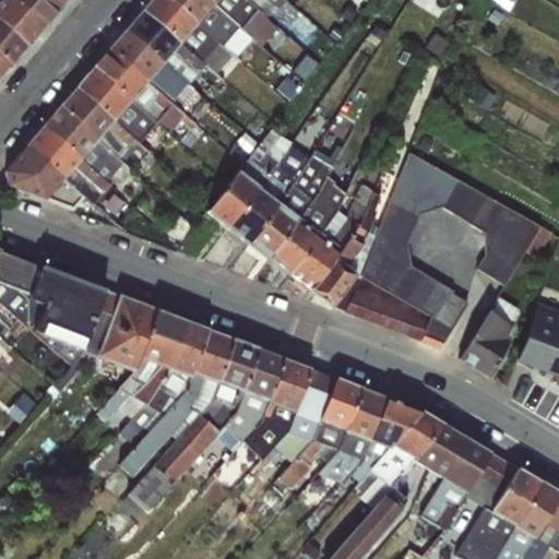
[(44,27),(12,0),(0,0),(0,22),(27,46),(44,27)]
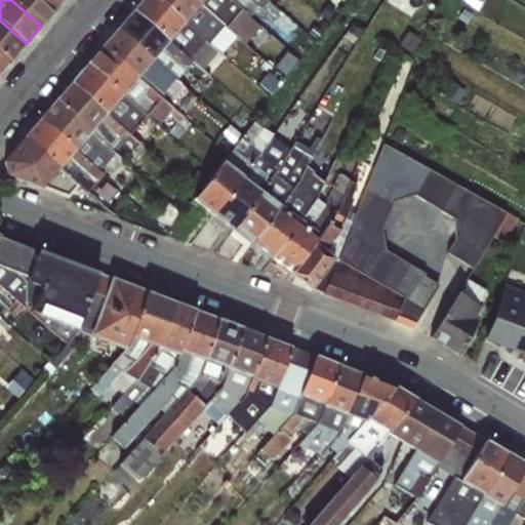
[(11,0),(41,26),(57,7),(48,0),(11,0)]
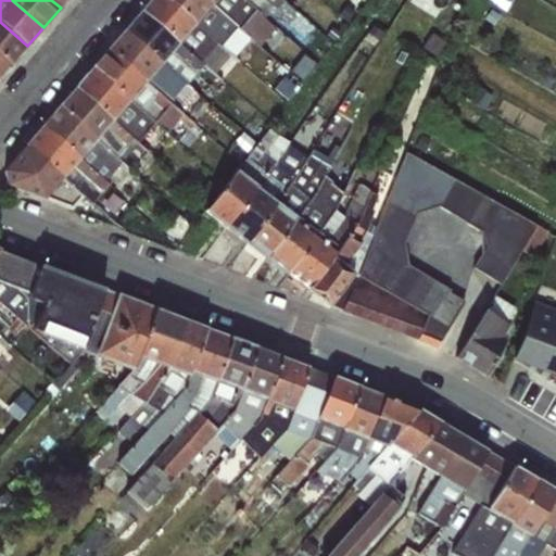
[(215,74),(230,54),(194,24),(166,0),(150,0),(141,11),(178,43),(215,74)]
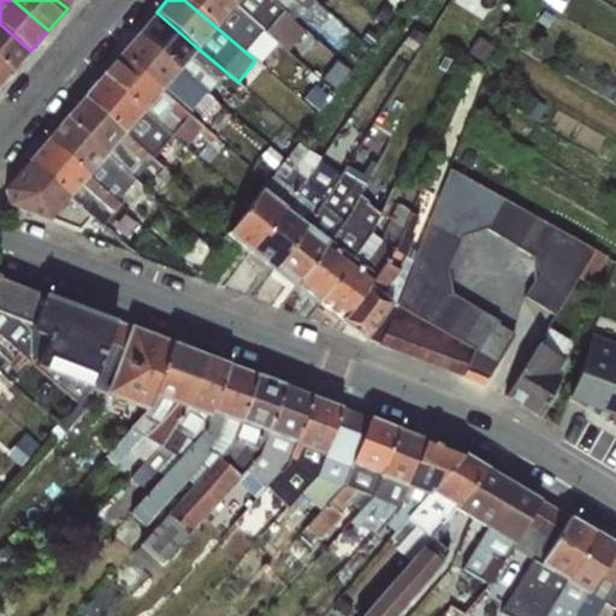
[(273,41),(234,5),(227,0),(184,0),(215,27),(255,60),(273,41)]
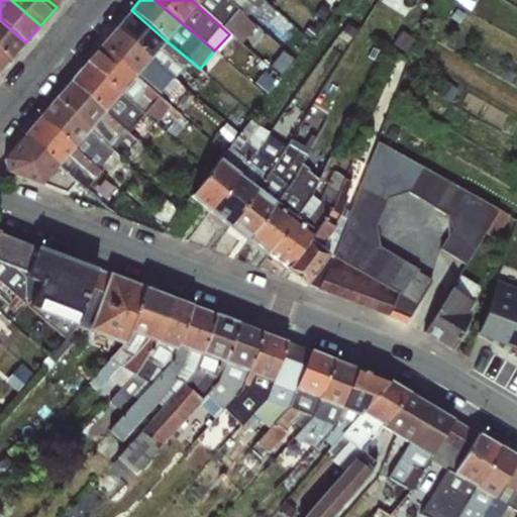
[(240,36),(251,24),(237,9),(226,0),(191,0),(196,4),(229,34),(232,36),(235,33),(240,36)]
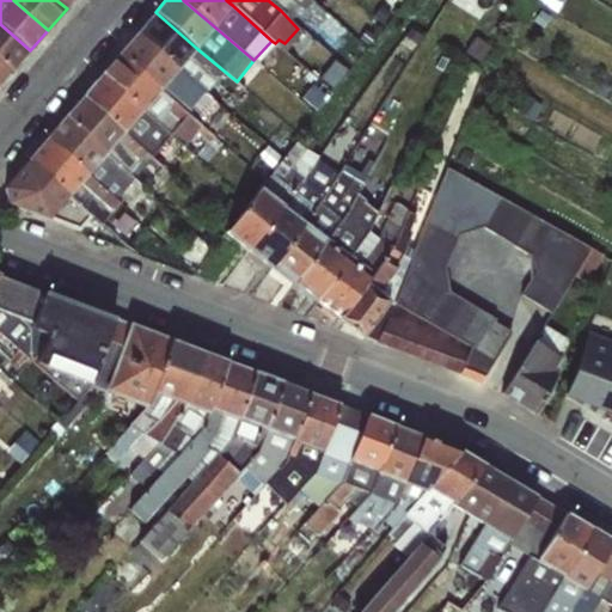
[(268,0),(281,11),(289,0),(268,0)]
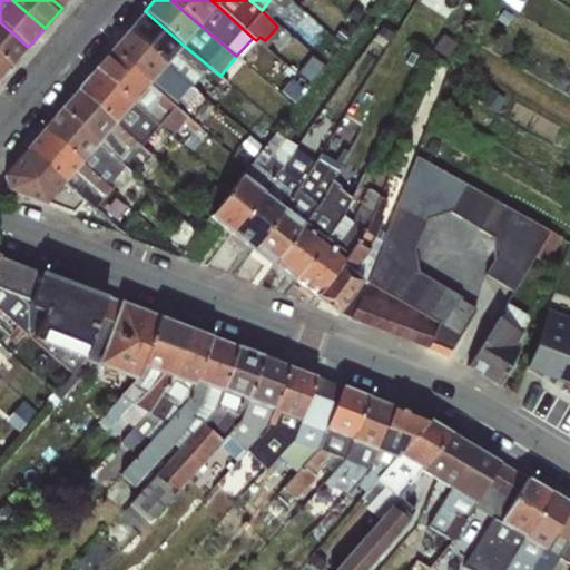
[(220,76),(183,45),(145,11),(128,31),(165,65),(193,88),(202,77),(219,91),(226,82),(220,76)]
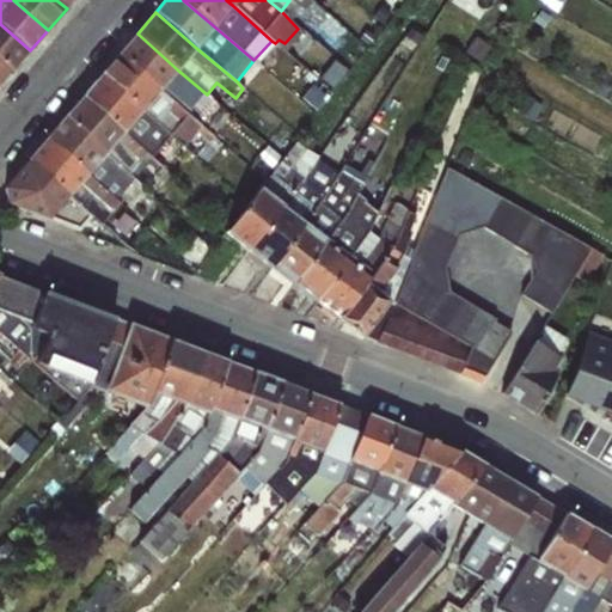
[(0,61),(12,72),(30,50),(0,24),(0,61)]
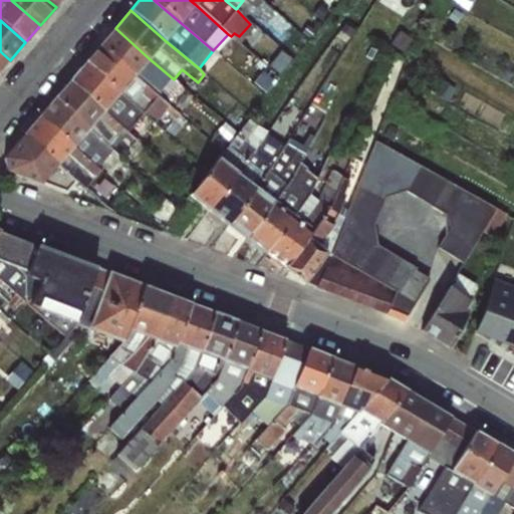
[(157,96),(160,98),(174,79),(149,58),(115,28),(99,45),(134,75),(157,96)]
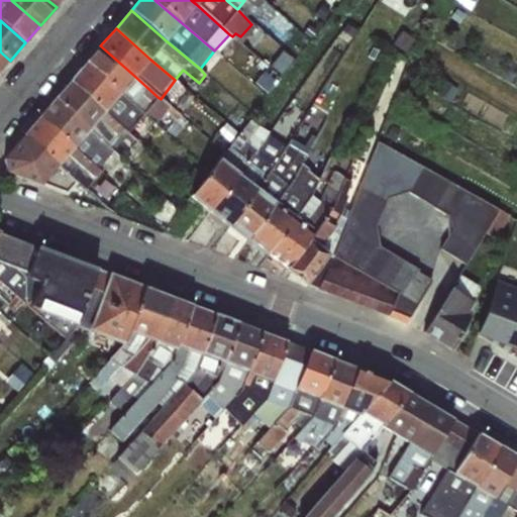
[(158,97),(134,76),(100,45),(85,64),(119,94),(142,114),(158,97)]
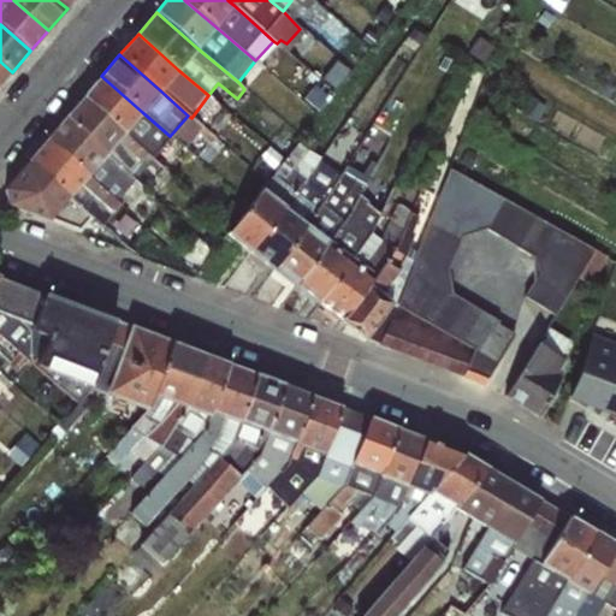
[(0,86),(12,72),(0,61),(0,86)]
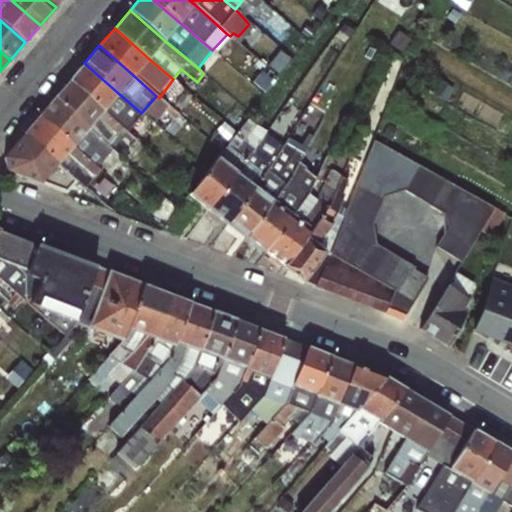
[(126,131),(141,113),(118,93),(84,63),(69,81),(102,111),(121,128),(126,131)]
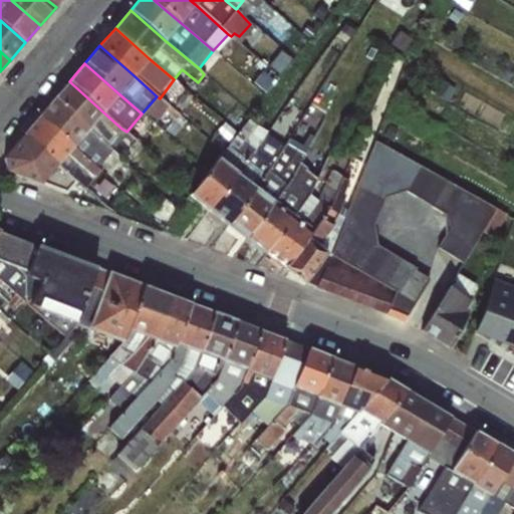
[(54,99),(87,129),(107,146),(121,129),(102,111),(69,81),(54,99)]
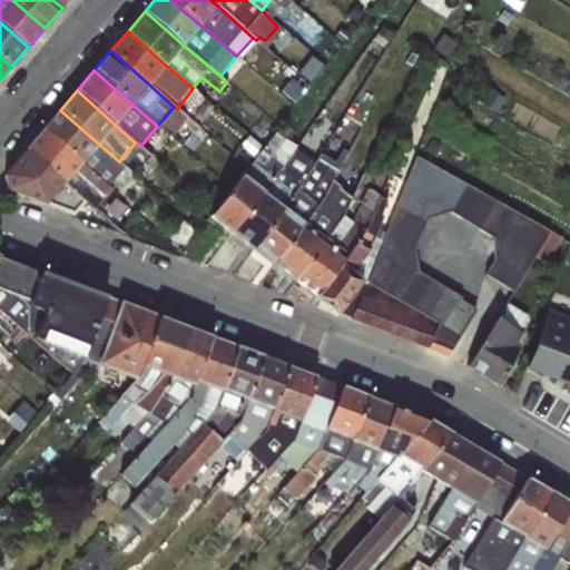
[(106,185),(124,165),(119,161),(97,143),(60,110),(42,129),(80,163),(106,185)]
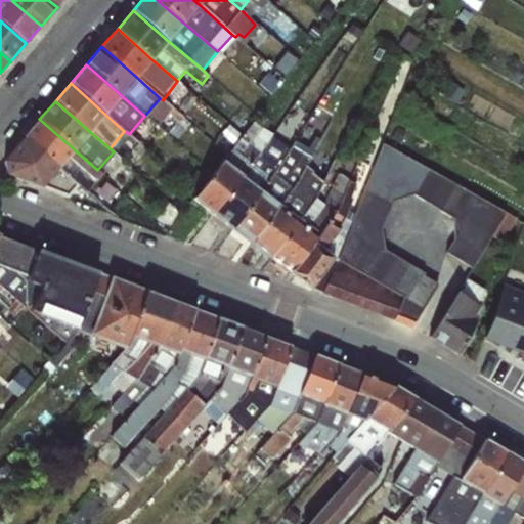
[(97,170),(74,149),(39,119),(24,137),(57,168),(85,191),(101,174),(97,170)]
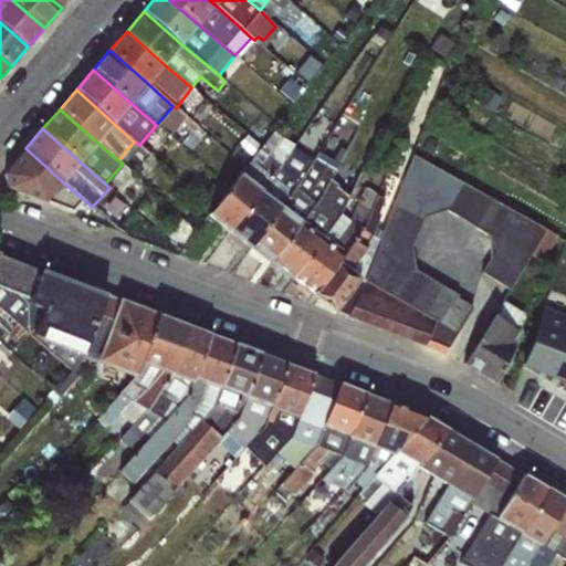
[(228,232),(290,149),(292,146),(273,132),(207,215),(228,232)]
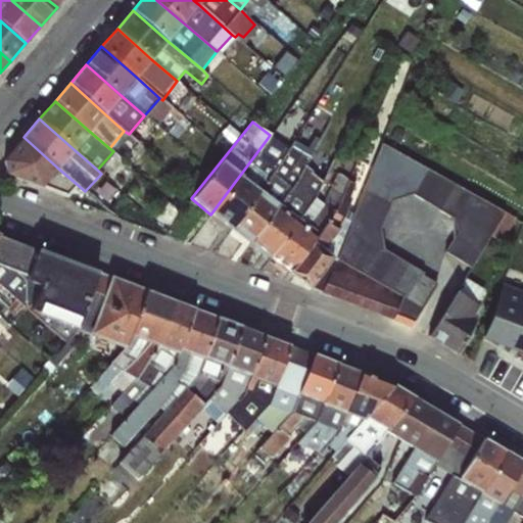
[(231,230),(287,149),(268,138),(210,215),(231,230)]
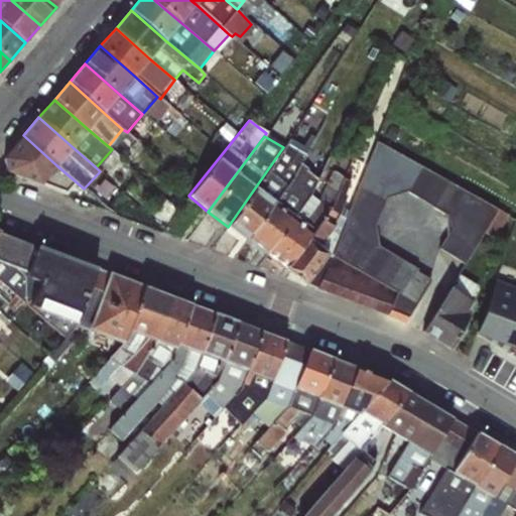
[(332,256),(319,289),(404,321),(431,281),(378,245),(374,227),(386,199),(407,192),(445,215),(446,237),(438,248),(466,266),(497,210),(376,142),(332,256)]
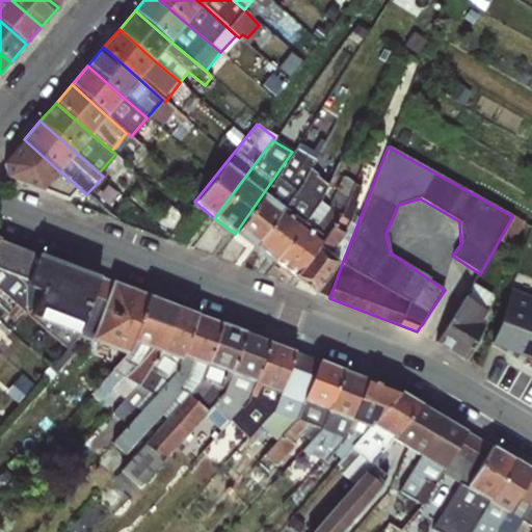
[(292,152),(235,234),(255,249),(310,173),(315,161),(295,150),(292,152)]
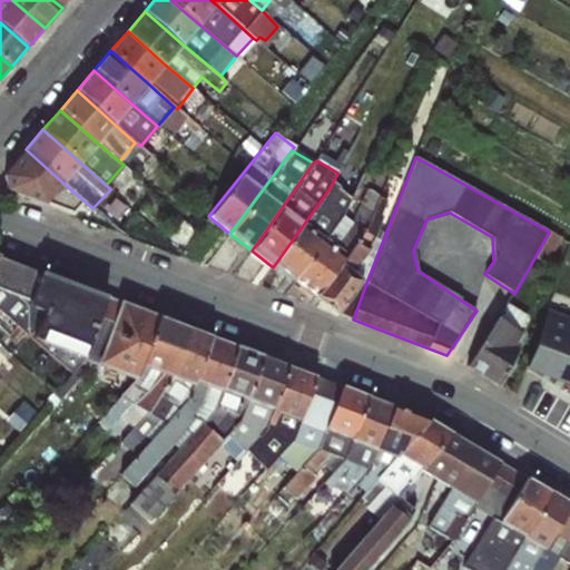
[(332,185),(273,267),(293,282),(344,216),(362,174),(350,167),(337,188),(332,185)]
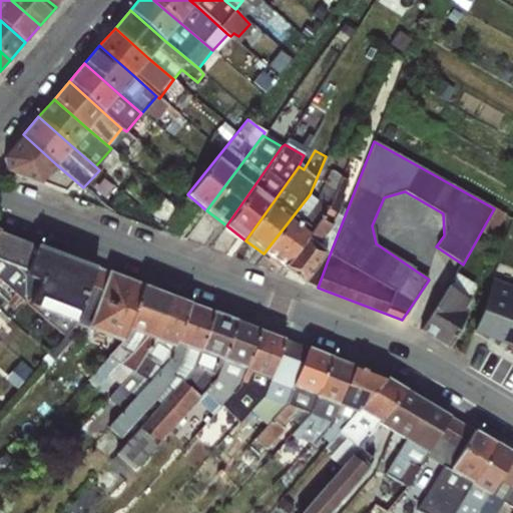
[(326,207),(282,268),(300,282),(318,288),(330,254),(325,251),(349,177),(330,168),(318,200),(326,207)]
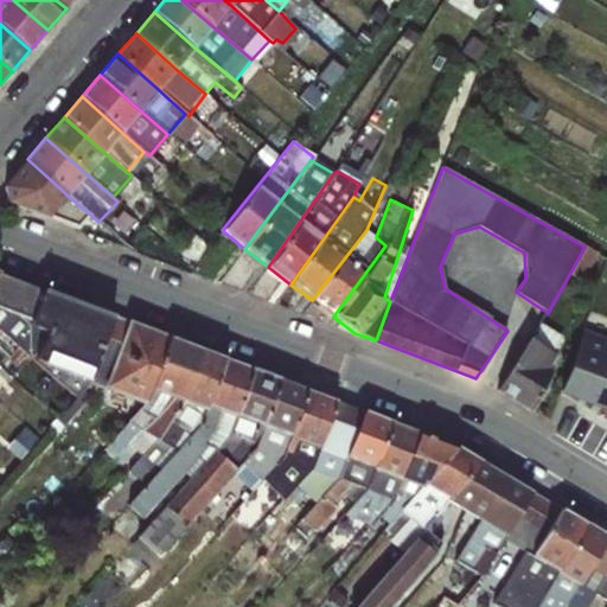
[(385,246),(376,237),(366,230),(312,300),(333,317),(385,246)]
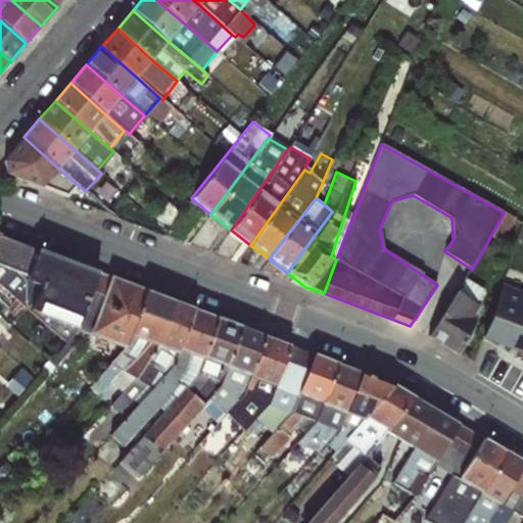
[(64,341),(76,331),(97,274),(0,236),(0,284),(15,298),(62,341),(64,341)]
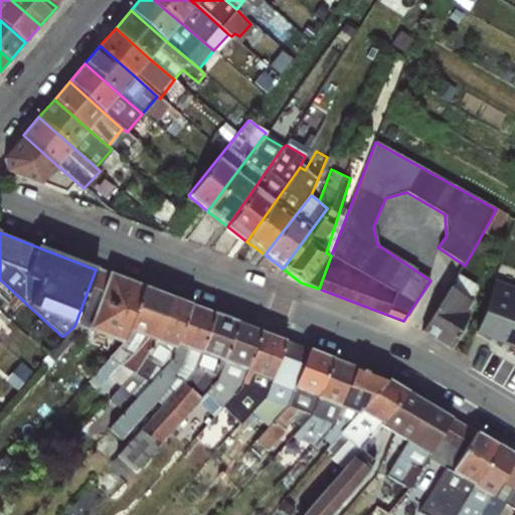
[(142,287),(96,270),(74,326),(121,341),(142,287)]
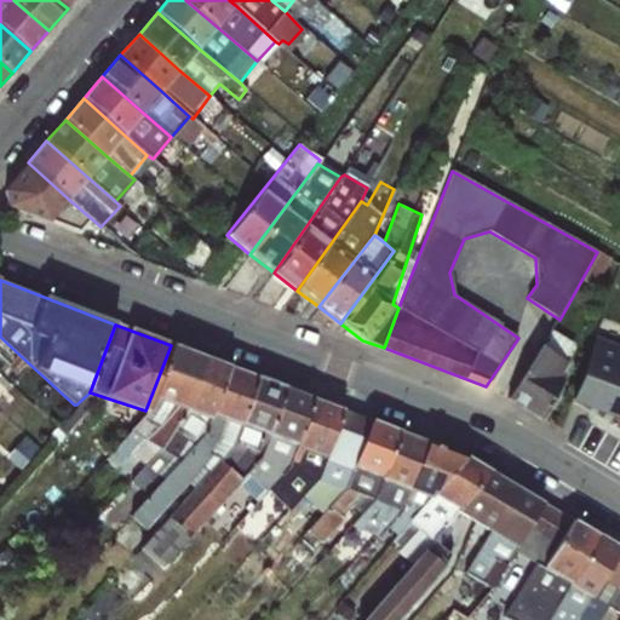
[(0,356),(9,365),(18,354),(0,337),(0,356)]
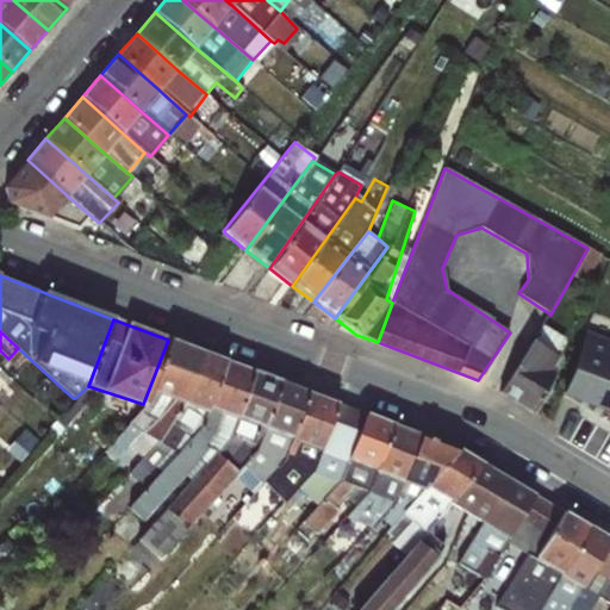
[(590,404),(609,344),(584,335),(561,393),(590,404)]
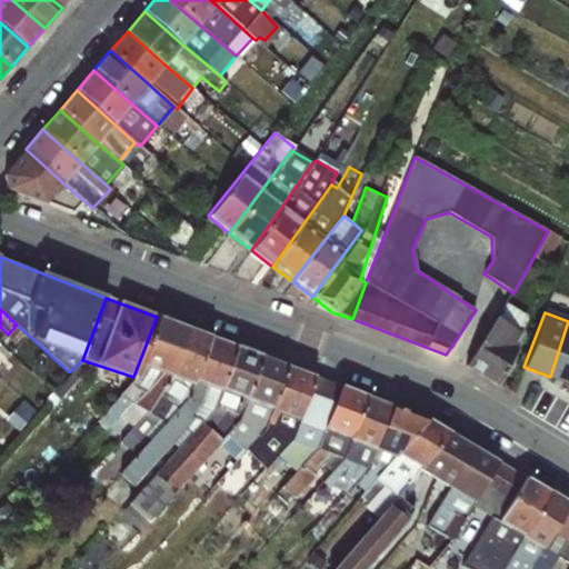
[(120,417),(130,428),(162,385),(182,327),(157,317),(133,377),(133,381),(96,421),(106,430),(118,417),(120,417)]
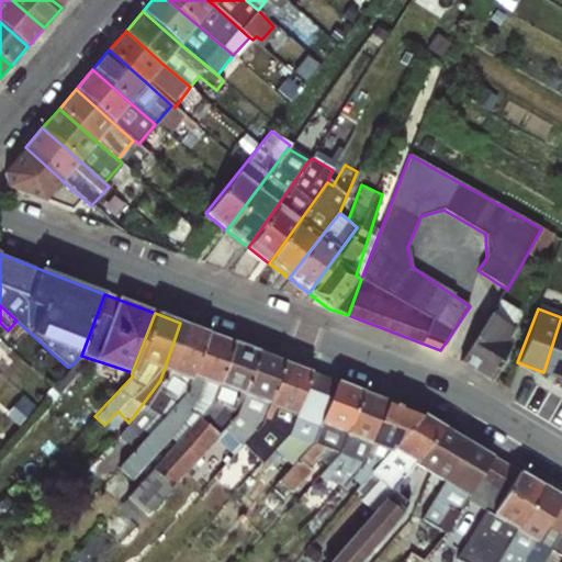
[(515,329),(489,313),(459,361),(491,380),(492,379),(513,344),(507,340),(515,329)]
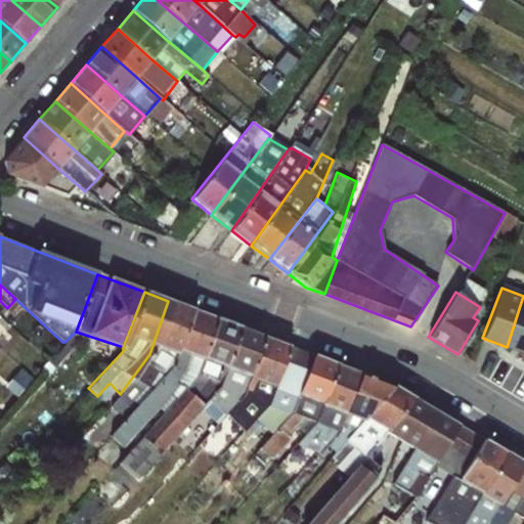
[(523,296),(507,347),(523,353),(523,296)]
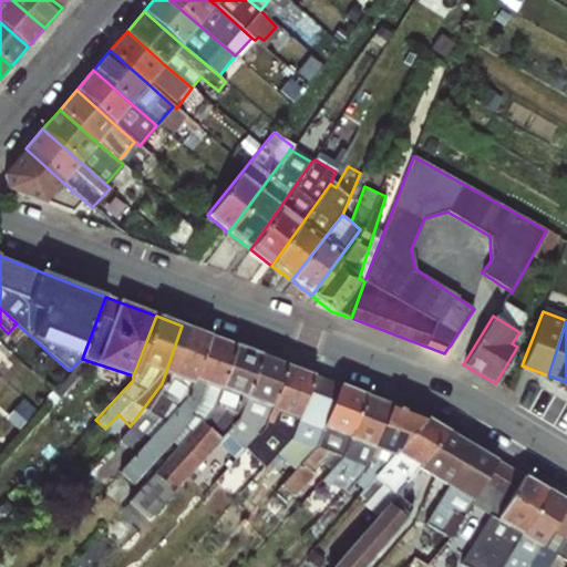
[(209,337),(182,326),(162,383),(130,426),(119,440),(134,453),(186,399),(209,337)]
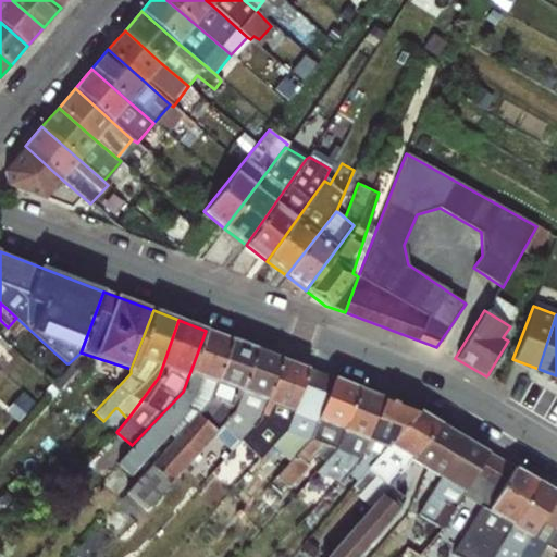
[(232,339),(206,331),(183,392),(132,445),(116,463),(130,475),(134,474),(168,435),(172,437),(209,400),(232,339)]
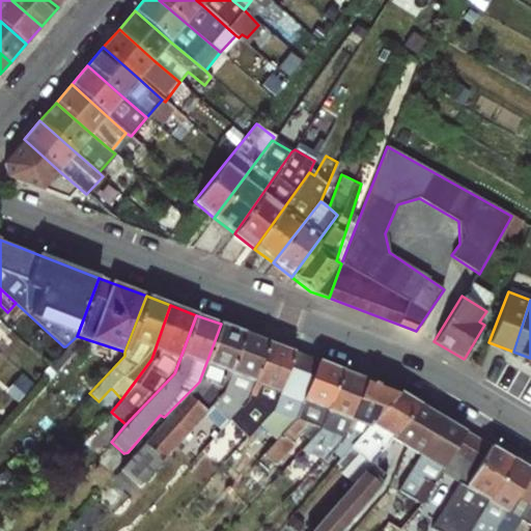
[(244,333),(221,324),(199,382),(164,417),(156,426),(118,470),(137,486),(193,426),(222,393),(244,333)]
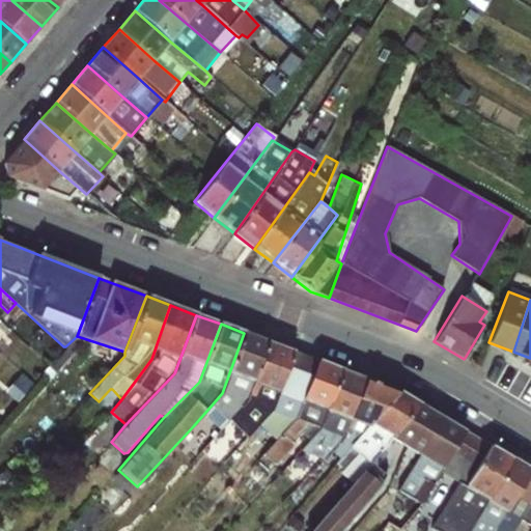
[(268,342),(244,333),(222,393),(193,426),(204,436),(230,409),(234,412),(247,400),(268,342)]
